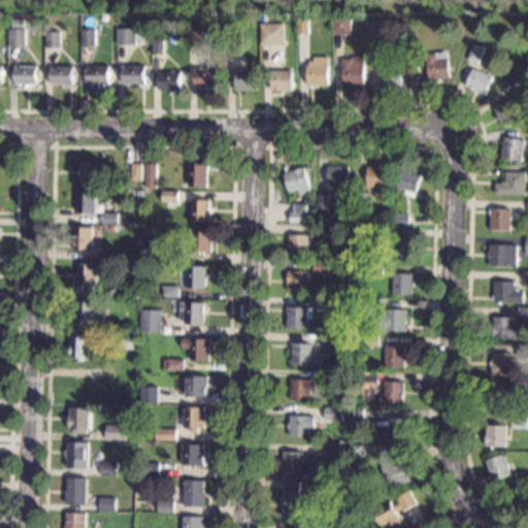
[(350,33),(333,33),(333,17),(350,17),(350,33)]
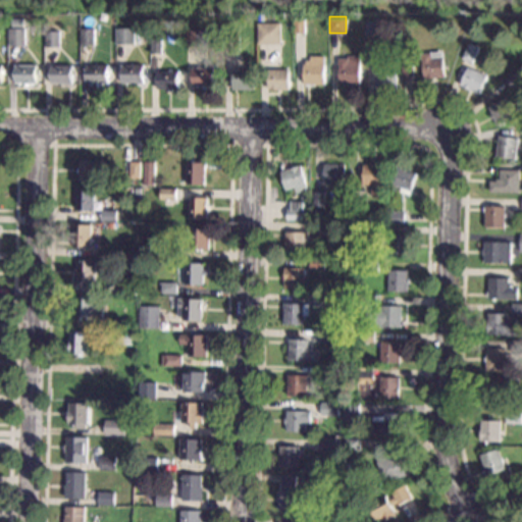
[(376,33),(365,33),(365,16),(376,16),(376,33)]
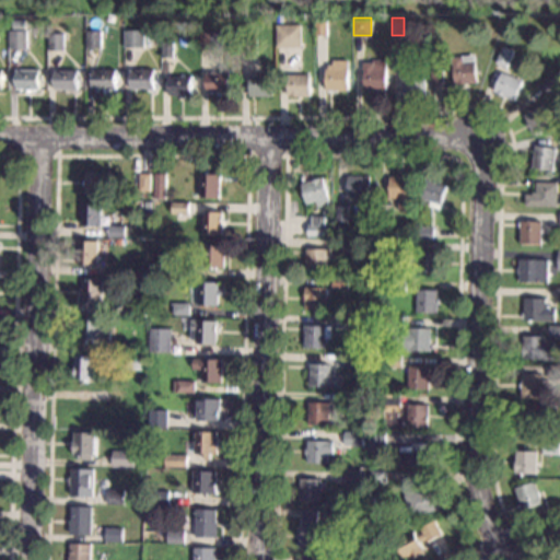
[(326,36),(316,36),(315,19),(326,19),(326,36)]
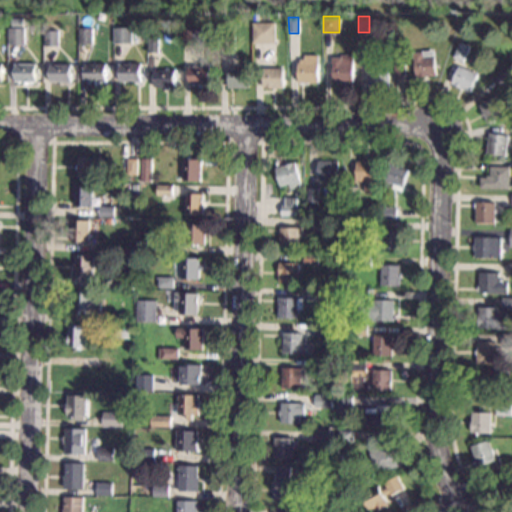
[(24,18),(12,18),(12,27),(24,27),(24,18)]
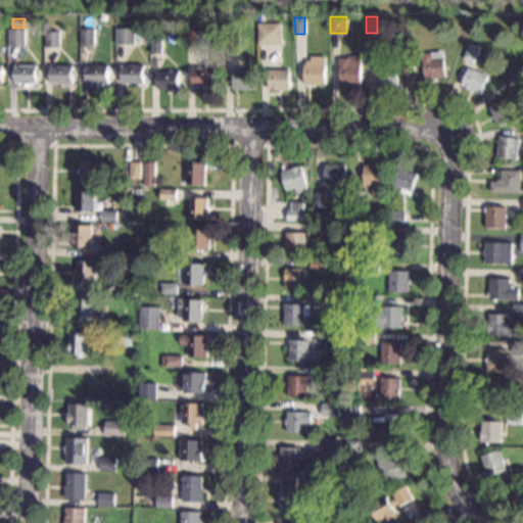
[(281,44),(258,44),(258,24),(281,24),(281,44)]
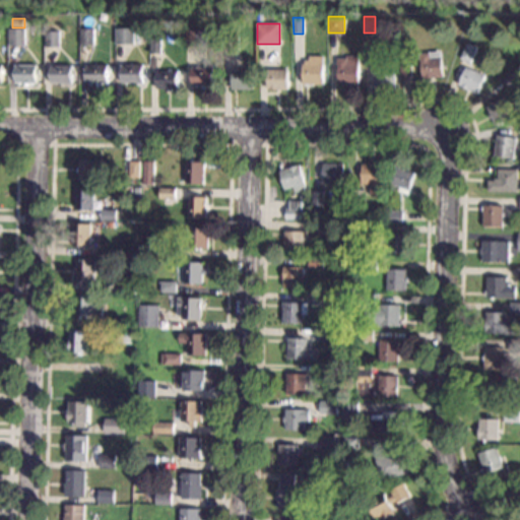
[(133,44),(115,44),(115,27),(133,27),(133,44)]
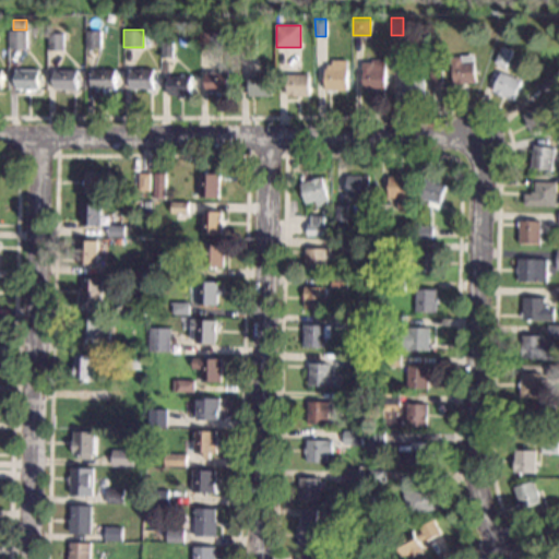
[(26,49),(10,49),(10,31),(26,31),(26,49)]
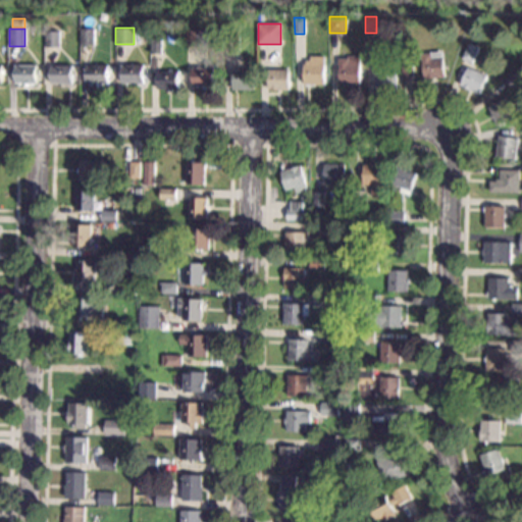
[(94,45),(81,45),(81,29),(94,29),(94,45)]
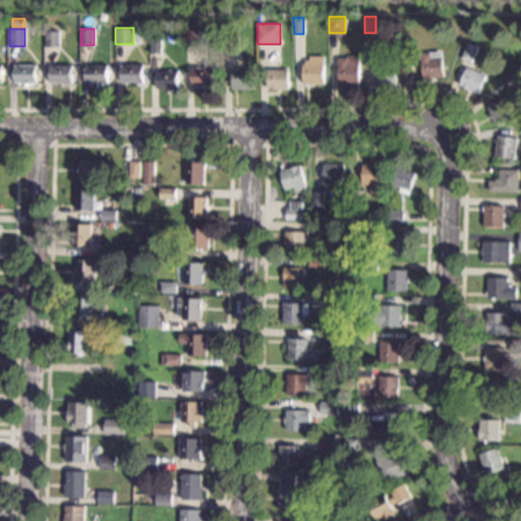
[(59,47),(45,47),(45,31),(59,31),(59,47)]
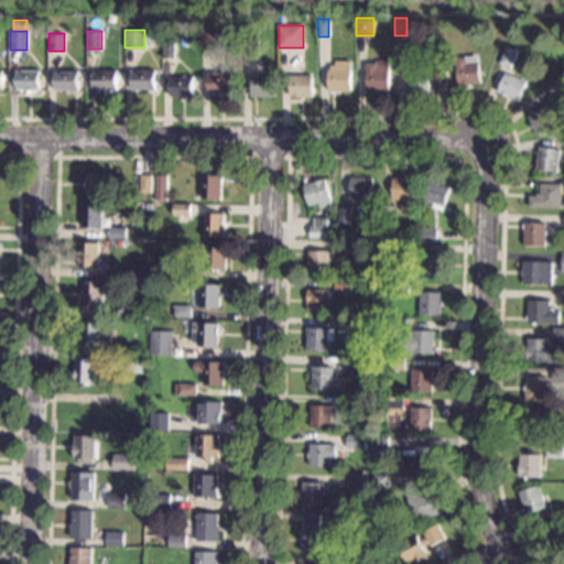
[(224,50),(202,50),(202,33),(224,33),(224,50)]
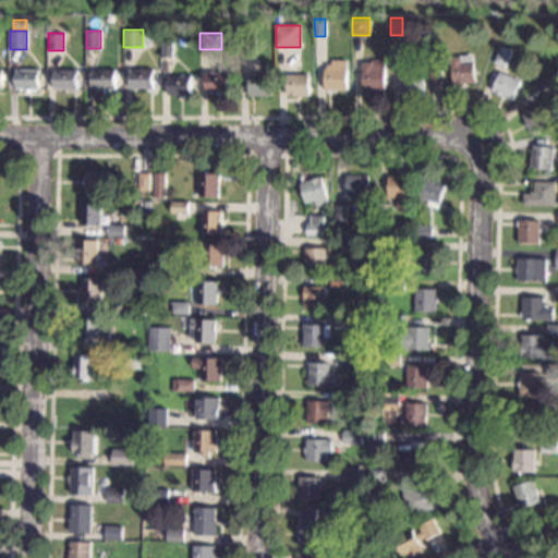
[(172,58),(160,58),(160,40),(164,40),(164,35),(172,35),(172,58)]
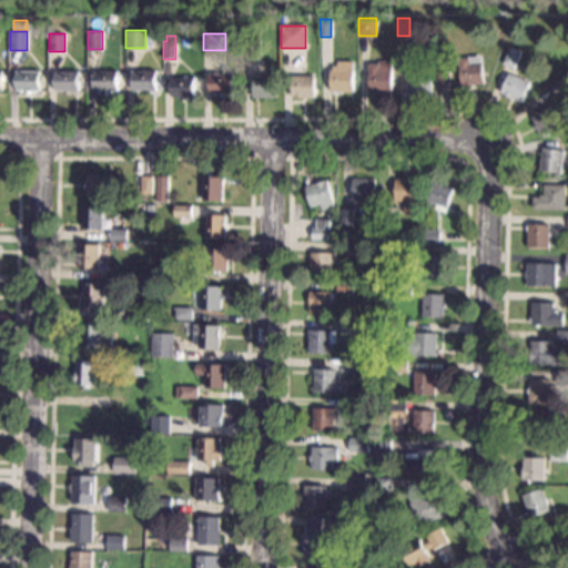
[(261,54),(243,54),(243,39),(261,39),(261,54)]
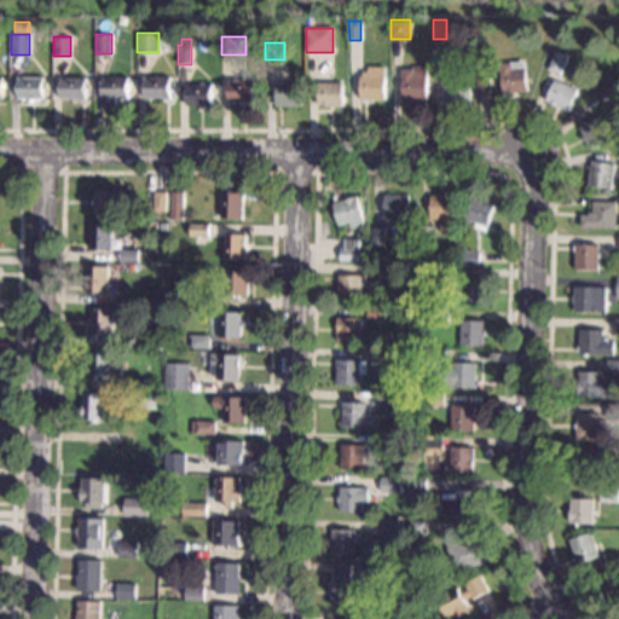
[(567,57),(560,74),(549,69),(556,52),(567,57)]
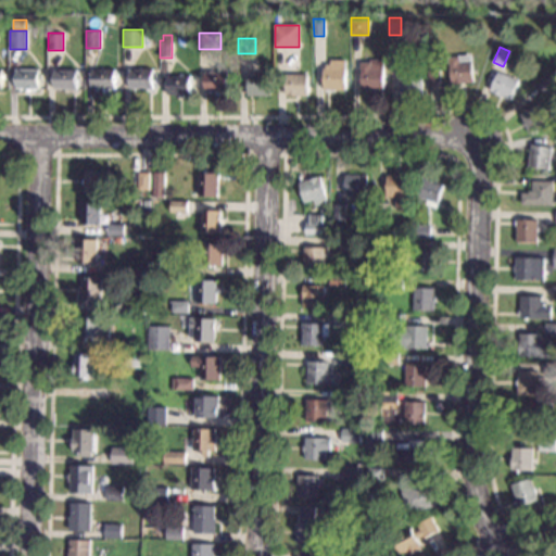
[(470,61),(471,61),(474,81),(452,84),(451,65),(449,65),(447,59),(458,58),(457,55),(469,54),(470,61)]
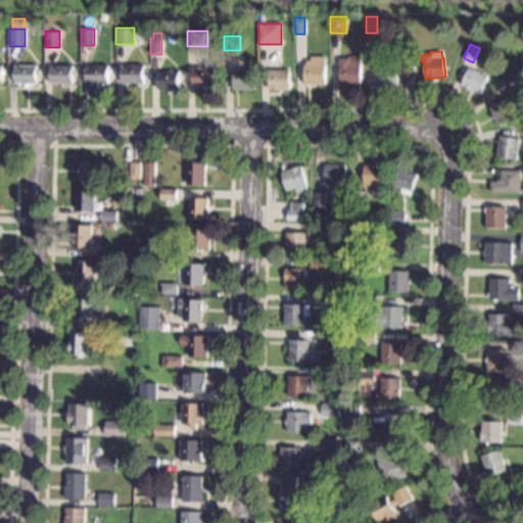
[(360,84),(353,84),(353,85),(347,85),(347,84),(340,84),(340,64),(338,64),(338,58),(348,58),(348,55),(360,55),(360,84)]
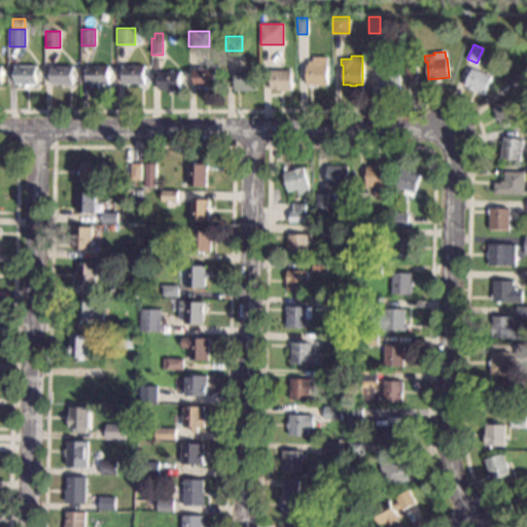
[(326,85),(306,85),(306,65),(309,65),(309,62),(313,62),(313,57),(326,57),(326,85)]
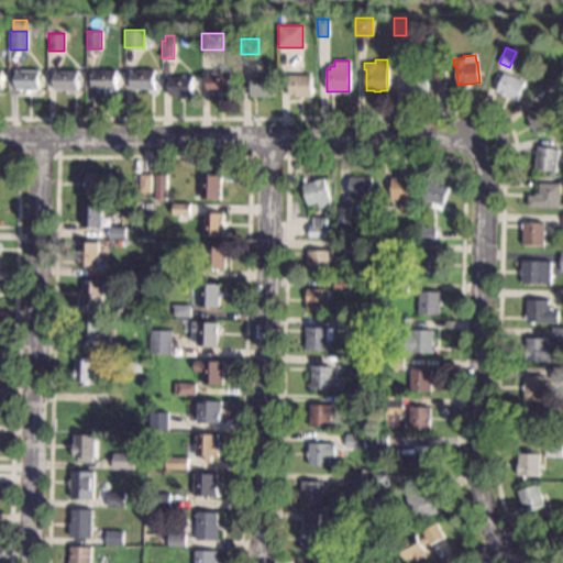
[(417,75),(427,75),(428,96),(404,96),(404,66),(417,66),(417,75)]
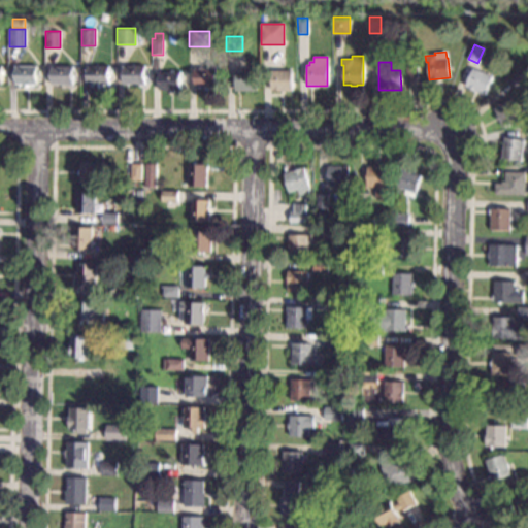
[(145,70),(149,70),(149,76),(145,76),(145,84),(123,84),(123,67),(123,65),(145,65),(145,70)]
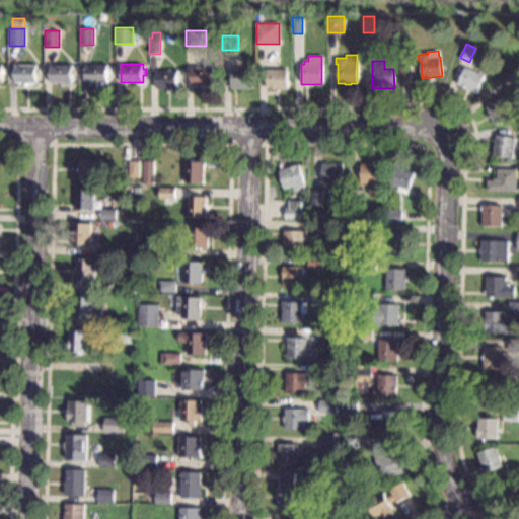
[(410,80),(400,80),(400,64),(410,64),(410,80)]
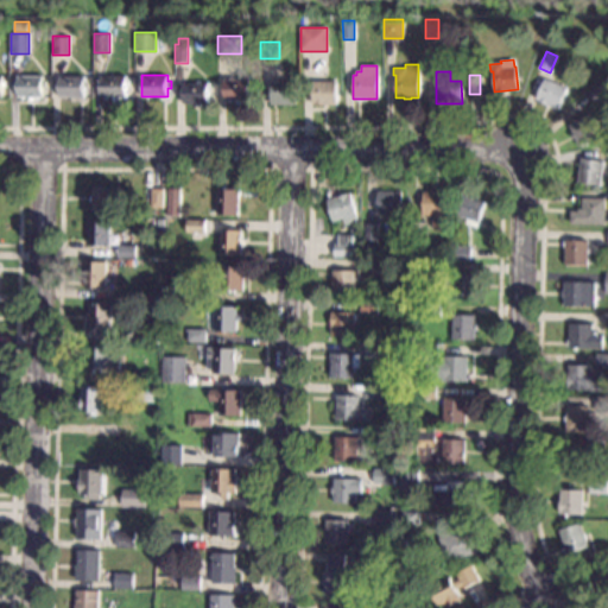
[(43,81),(46,81),(46,87),(43,87),(43,97),(18,97),(17,76),(43,76),(43,81)]
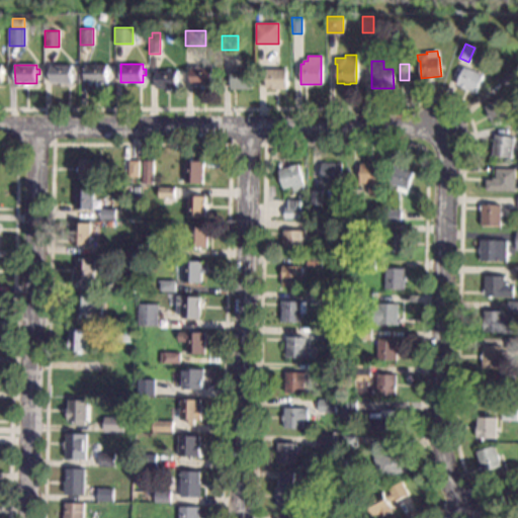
[(72,83),(70,83),(70,86),(60,86),(60,82),(51,82),(51,66),(51,65),(72,65),(72,83)]
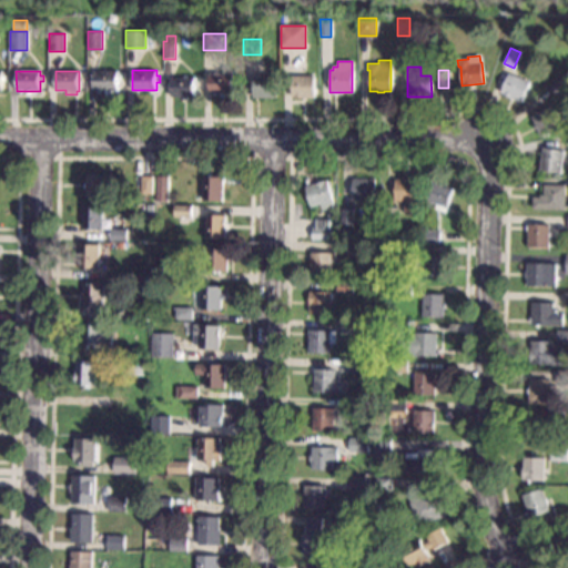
[(118,74),(121,74),(121,82),(118,82),(118,91),(93,91),(93,71),(118,71),(118,74)]
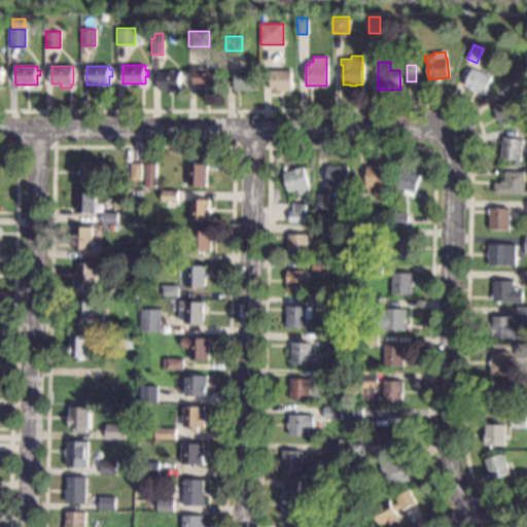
[(217,86),(195,86),(195,68),(217,68),(217,86)]
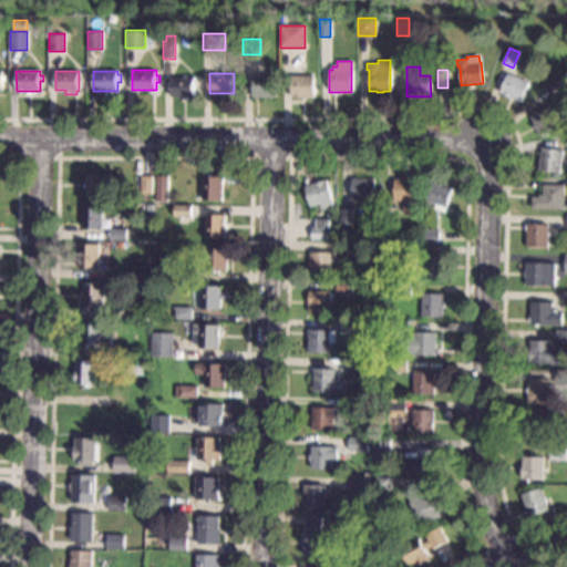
[(529,81),(521,102),(500,93),(508,73),(529,81)]
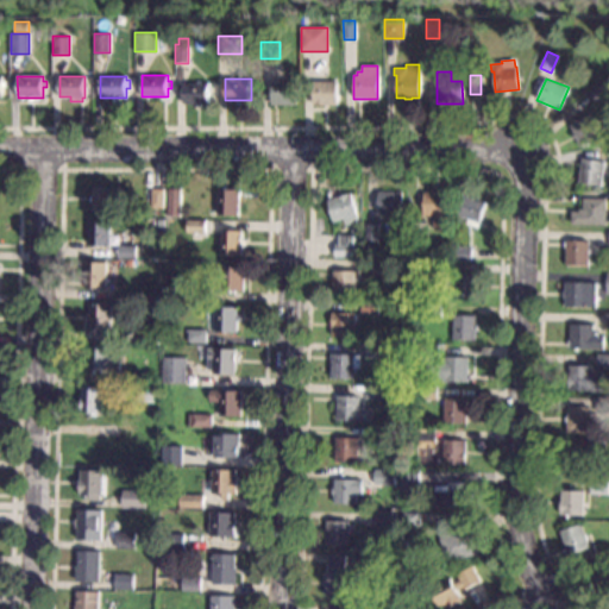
[(608,88),(596,101),(586,92),(601,79),(608,88)]
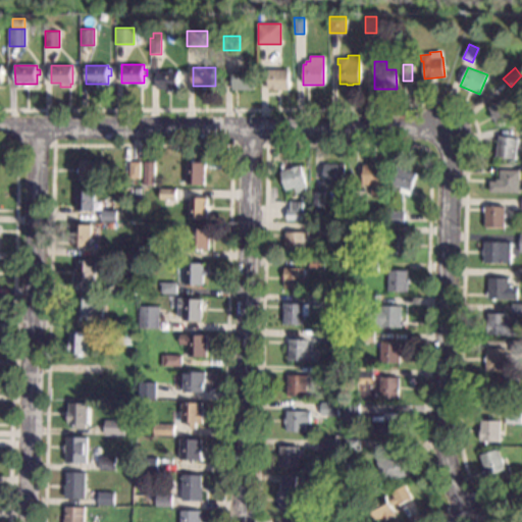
[(178,89),(172,89),(172,92),(164,92),(164,89),(157,89),(157,69),(178,69),(178,89)]
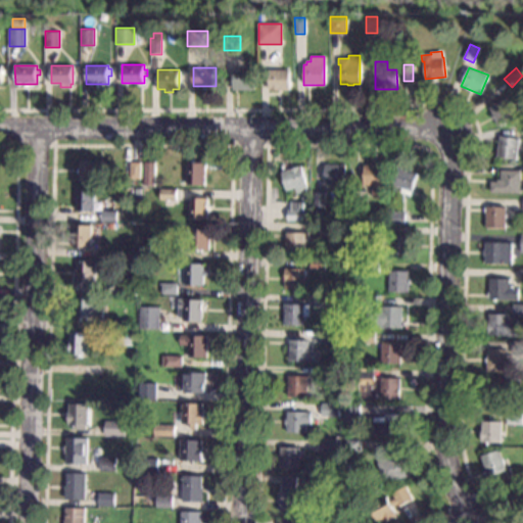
[(253,90),(233,90),(233,69),(253,69),(253,90)]
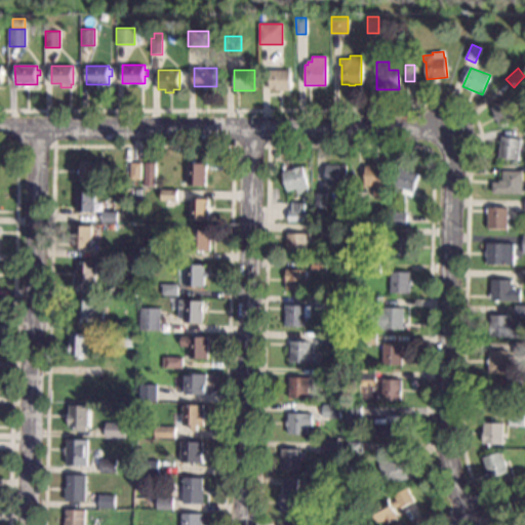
[(290,90),(270,90),(270,70),(290,70),(290,90)]
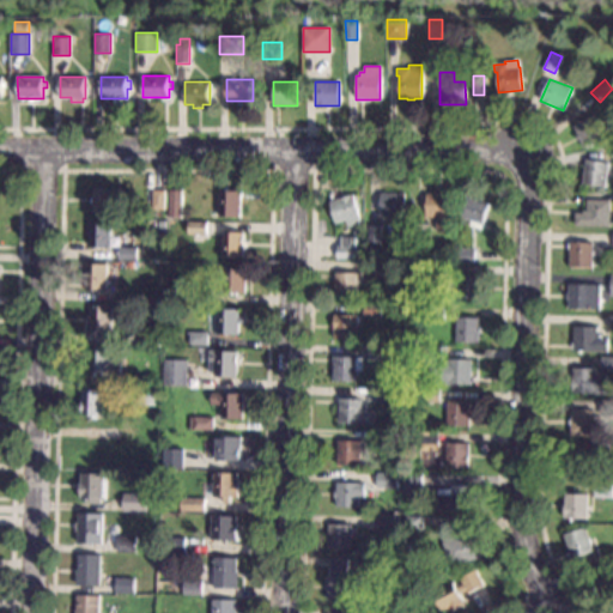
[(605,137),(583,149),(572,127),(594,115),(605,137)]
